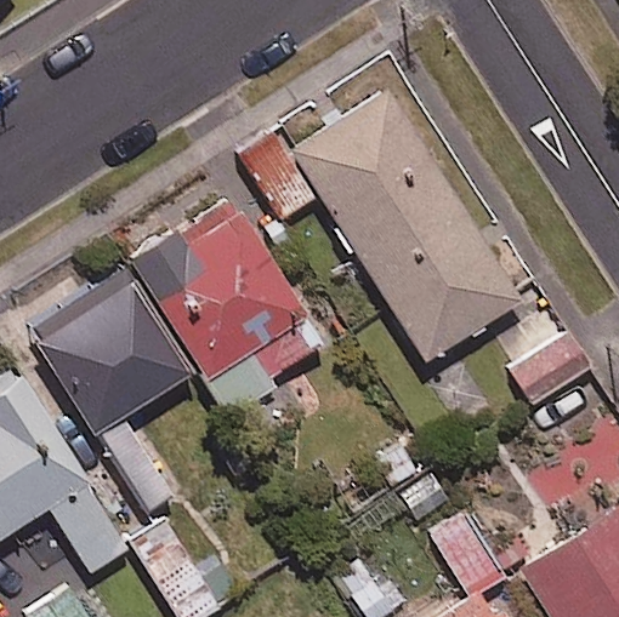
[(523,301),(388,91),(294,150),(427,361),(523,301)]
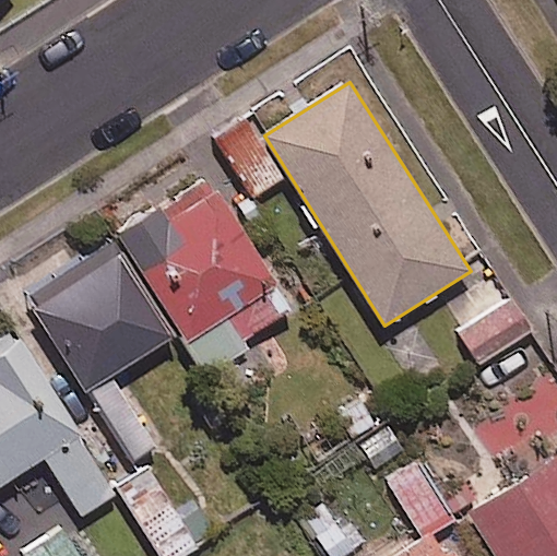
[(282,180),(248,122),(222,138),(257,194),(282,180)]
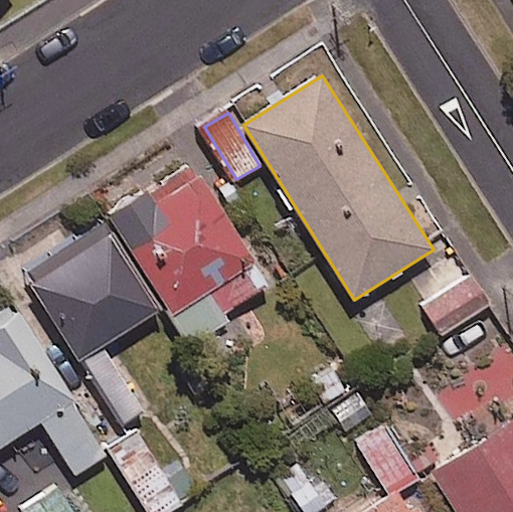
[(269,285),(200,176),(158,203),(151,192),(113,216),(192,344),(227,322),(222,314),(269,285)]
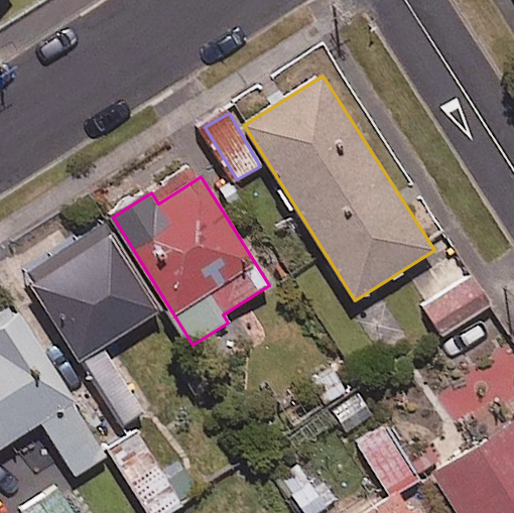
[(160,310),(105,226),(25,277),(122,426),(144,412),(103,348),(160,310)]
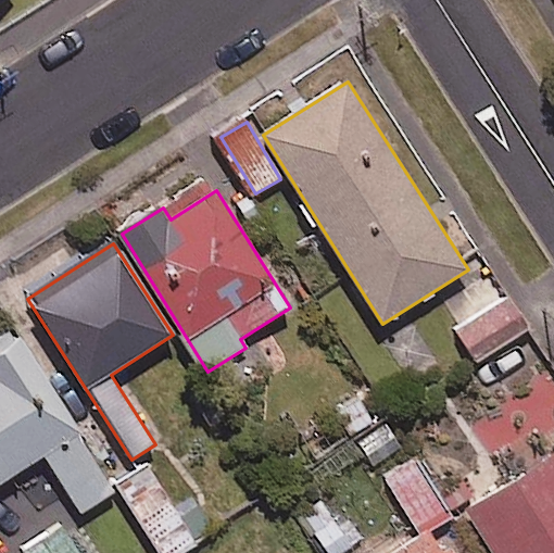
[(529,329),(510,300),(457,334),(477,363),(529,329)]
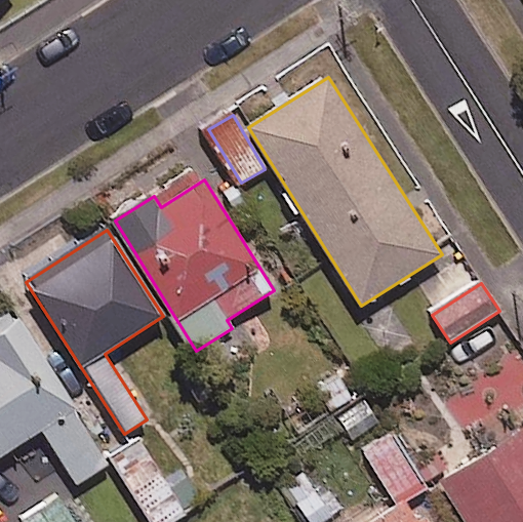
[(111,463),(18,317),(0,327),(0,456),(41,431),(76,485),(111,463)]
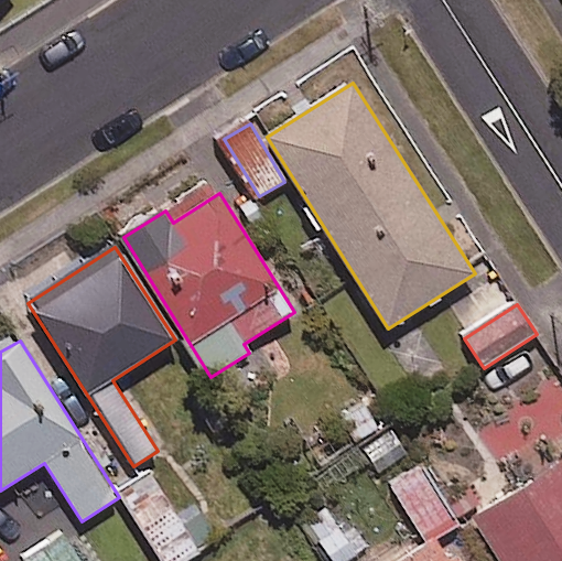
[(359,453),(378,479),(411,457),(392,431),(359,453)]
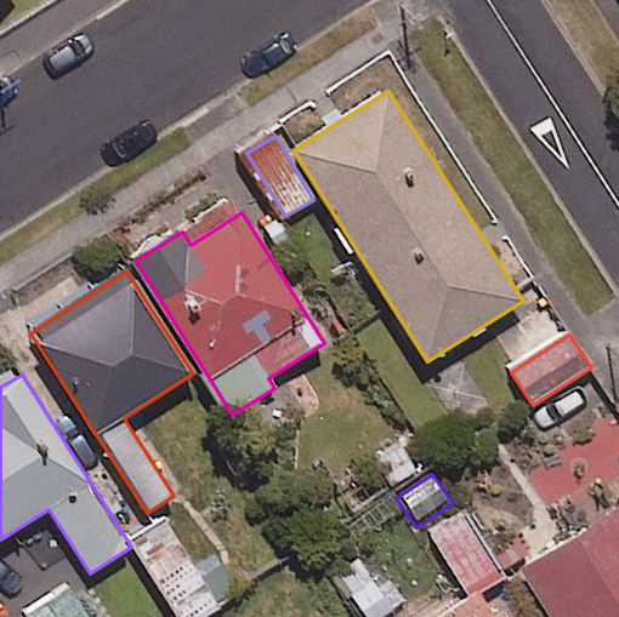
[(467,509),(429,533),(467,598),(507,573),(467,509)]
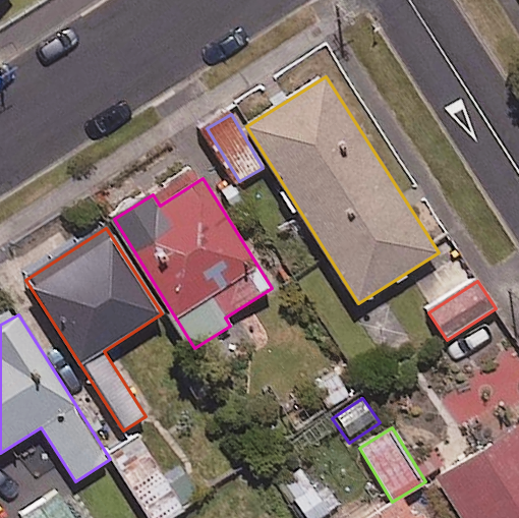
[(518,428),(439,480),(462,517),(518,517),(518,428)]
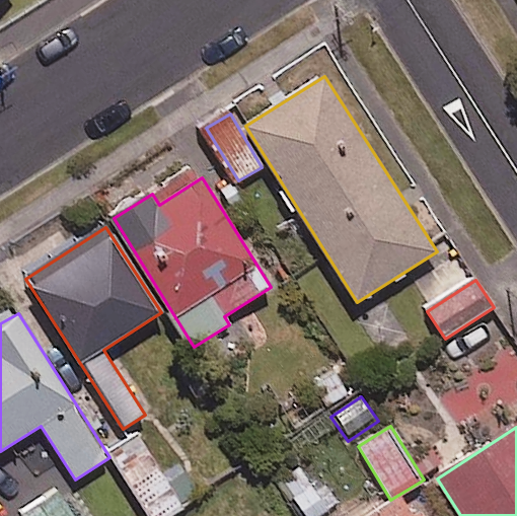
[(174,515),(183,510),(138,435),(109,452),(148,515),(174,515)]
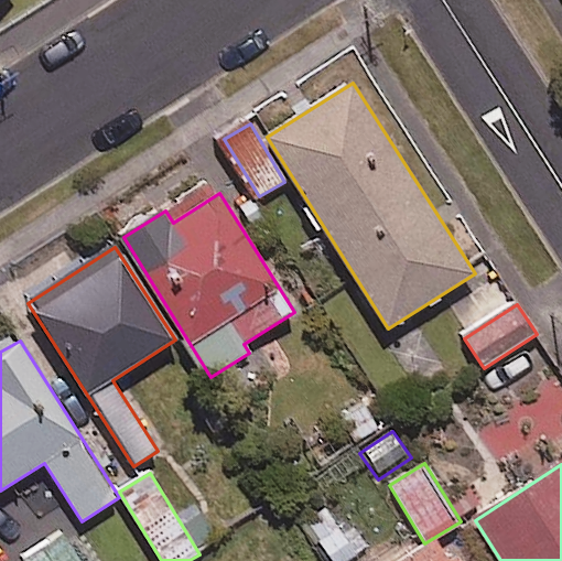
[(353,560),(358,557),(326,509),(305,524),(331,560),(353,560)]
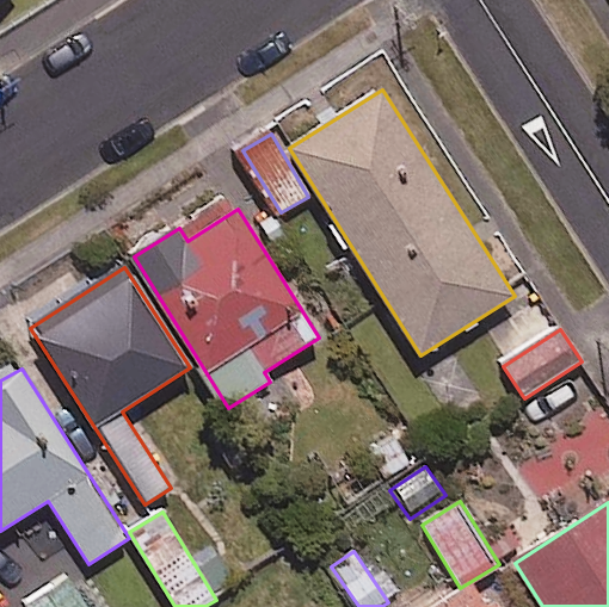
[(87,606),(74,584),(38,606),(87,606)]
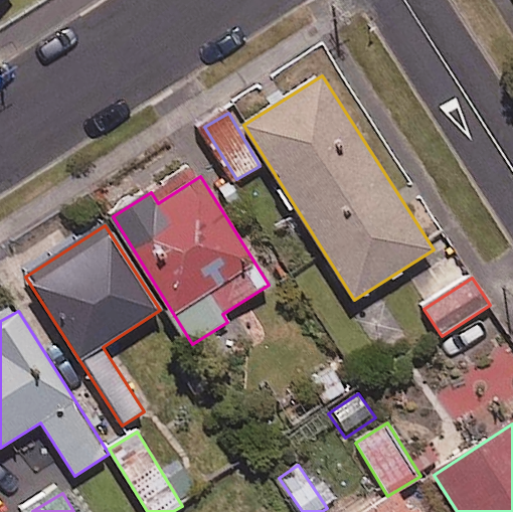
[(423,511),(422,509),(418,511),(411,511),(401,495),(374,511),(423,511)]
